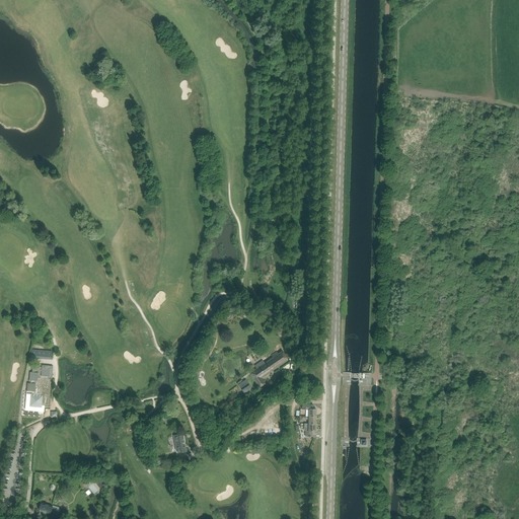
[(31,350),(31,358),(52,360),(52,352),(31,350)]
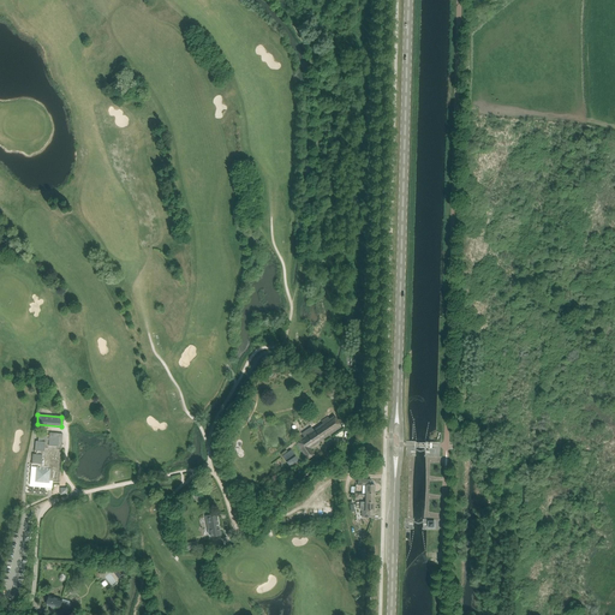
[(303,440),(297,443),(308,459),(314,455),(310,448),(341,427),(334,416),(302,439),(303,440)]
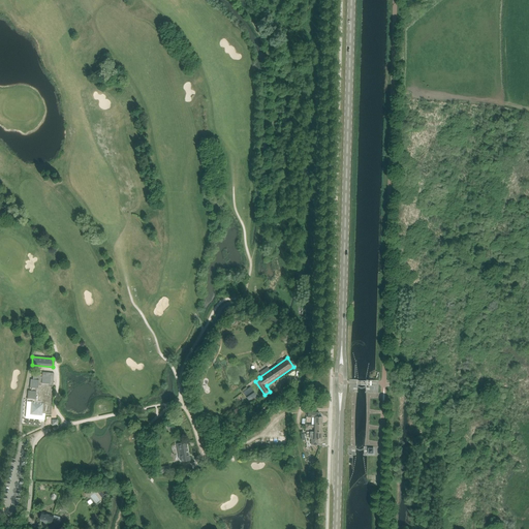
[(33,379),(31,379),(30,387),(31,387),(31,391),(28,391),(28,399),(33,399),(33,402),(31,402),(30,414),(42,415),(42,413),(51,414),(53,386),(49,386),(50,383),(50,384),(51,376),(42,375),(42,377),(41,377),(41,373),(33,372),(33,376),(33,379)]
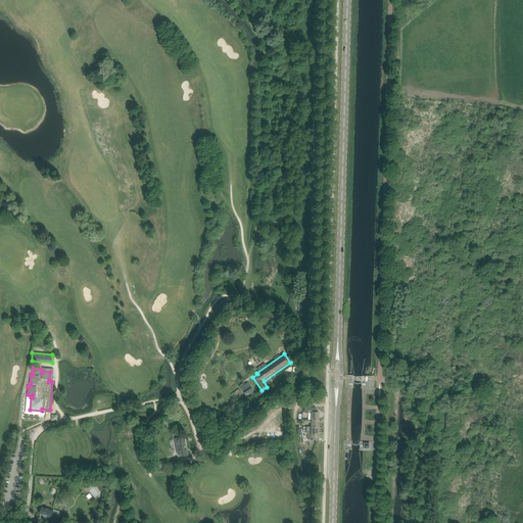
[(316,413),(316,409),(304,408),(304,413),(312,413),(312,420),(319,420),(319,413),(316,413)]
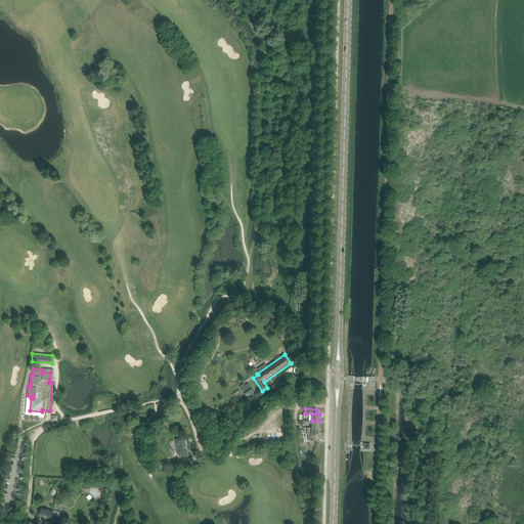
[(307,428),(307,431),(311,431),(311,435),(309,435),(309,440),(315,441),(315,435),(318,435),(318,434),(319,434),(319,431),(319,428),(311,428),(307,428)]
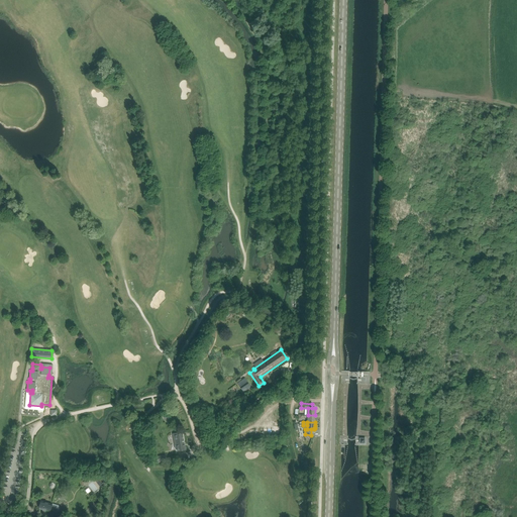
[(182,432),(173,433),(175,445),(176,448),(178,448),(178,451),(186,450),(182,432)]
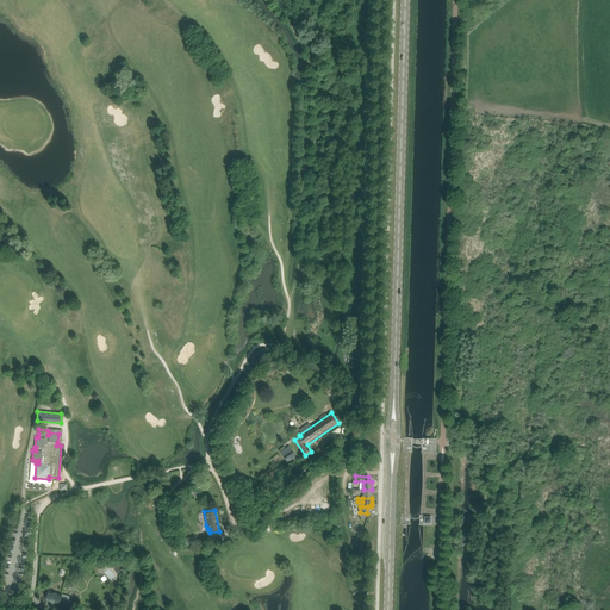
[(197,545),(195,536),(182,539),(184,539),(182,540),(184,545),(185,545),(185,547),(197,545)]
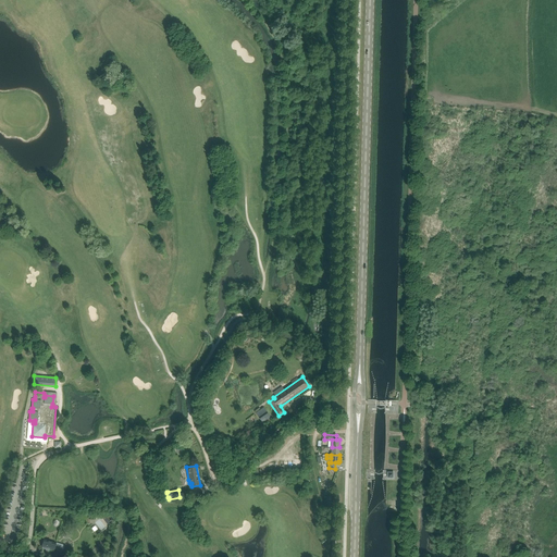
[(59,556),(62,549),(63,546),(63,545),(57,544),(57,543),(45,540),(44,541),(42,540),(41,546),(42,546),(42,547),(42,548),(49,551),(50,549),(53,551),(56,552),(53,556),(59,556)]
